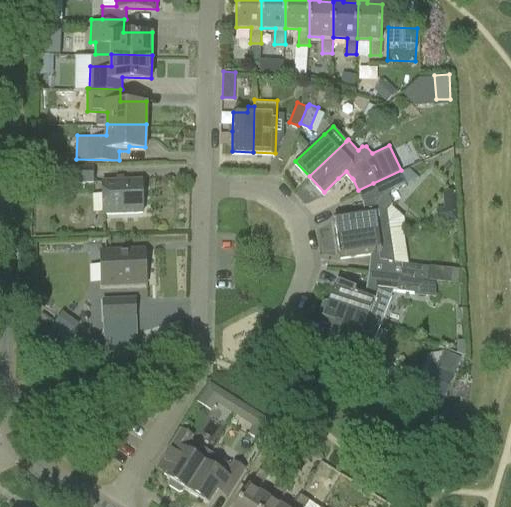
[(60,182),(95,180),(94,163),(59,165),(60,182)]
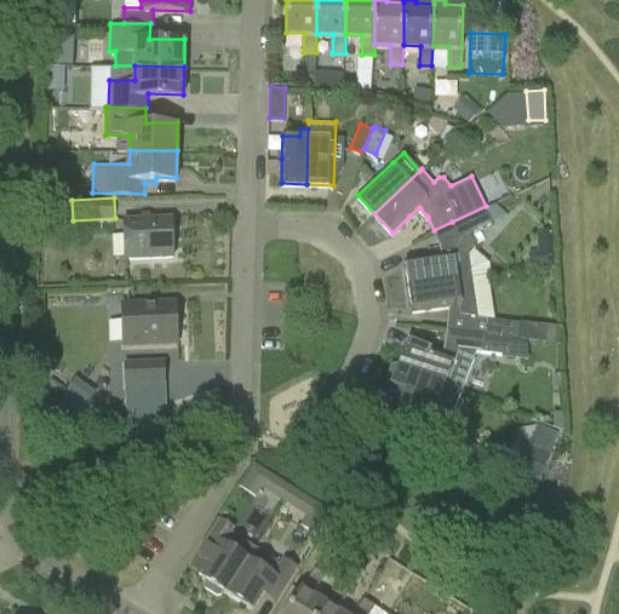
[(496,201),(486,206),(491,218),(508,212),(496,201)]
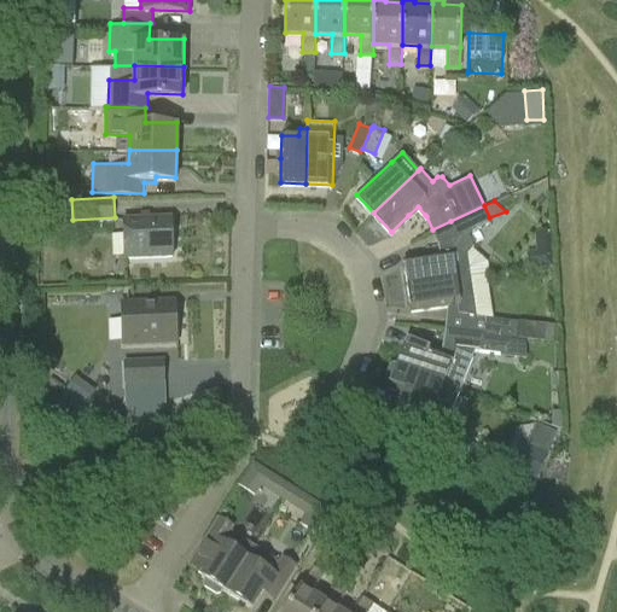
[(428,255),(405,258),(408,284),(471,274),(467,251),(473,244),(473,243),(467,231),(490,220),(489,217),(484,205),(450,221),(432,229),(438,240),(440,244),(440,252),(428,255)]
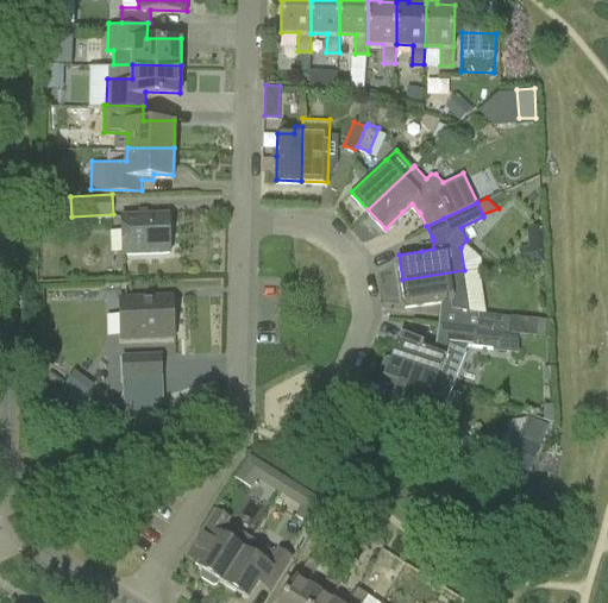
[(169,212),(123,213),(124,251),(171,250),(169,212)]
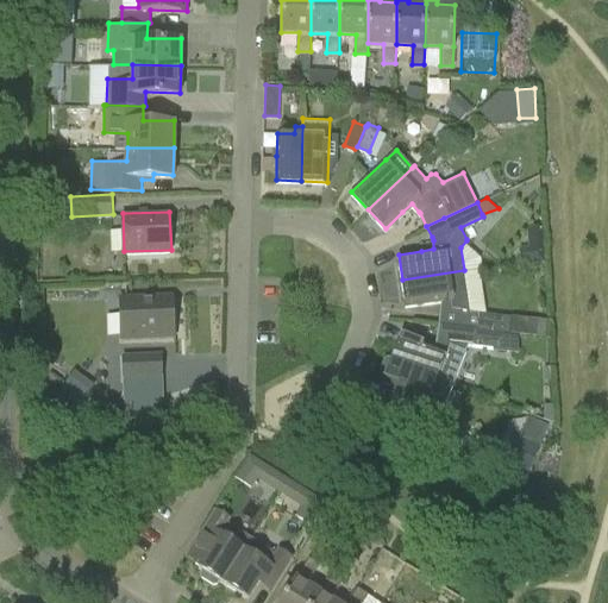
[(438,322),(509,331),(512,314),(469,308),(464,270),(402,280),(406,305),(442,299),(438,322)]
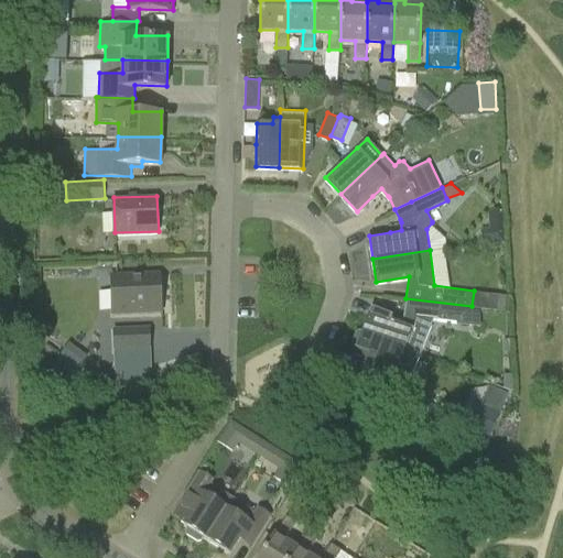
[(160,271),(111,273),(112,313),(161,310),(160,271)]
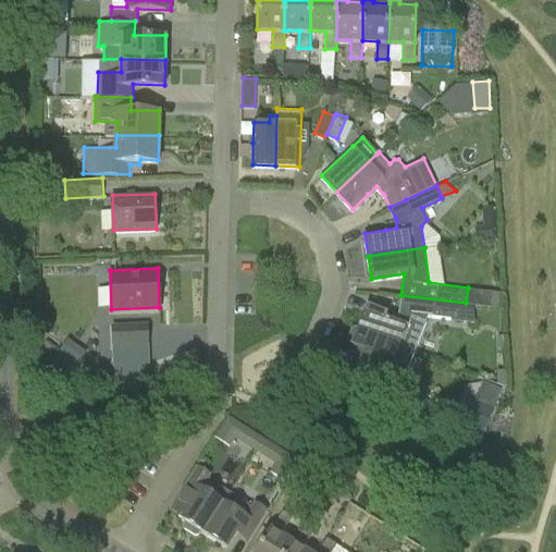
[(398,316),(367,304),(359,324),(416,347),(428,314),(474,319),(473,303),(466,303),(400,295),(398,316)]
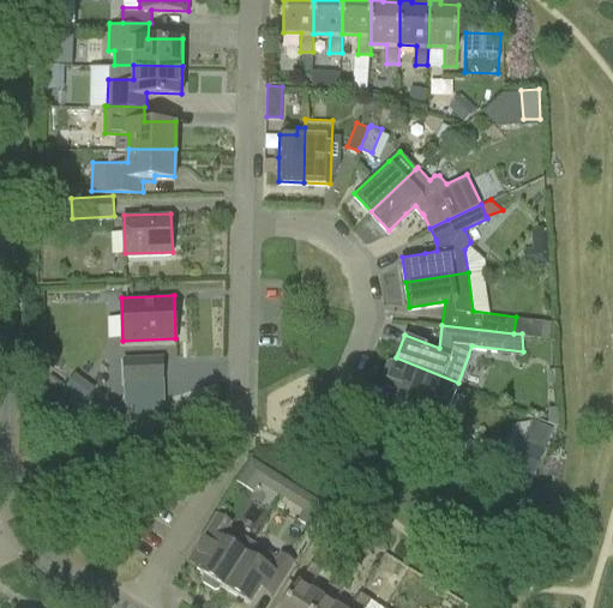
[(125,380),(163,379),(162,353),(124,355),(125,380)]
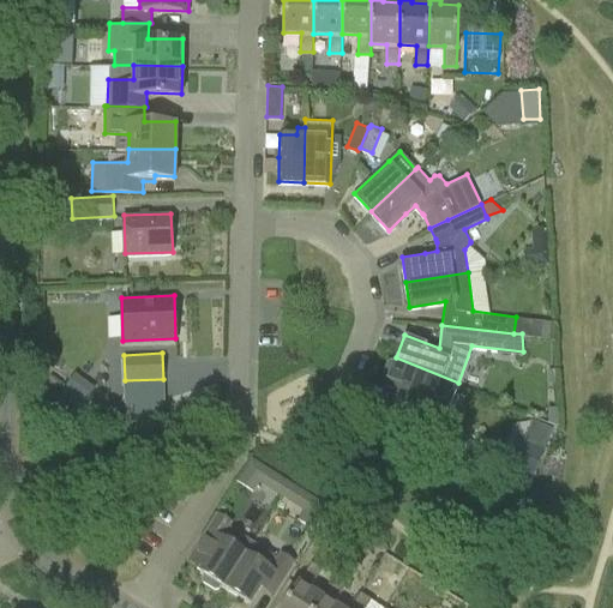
[(396,357),(395,360),(392,359),(389,360),(385,368),(386,372),(390,373),(386,383),(397,387),(396,390),(397,393),(402,396),(397,408),(436,422),(443,404),(449,407),(458,383),(396,357)]
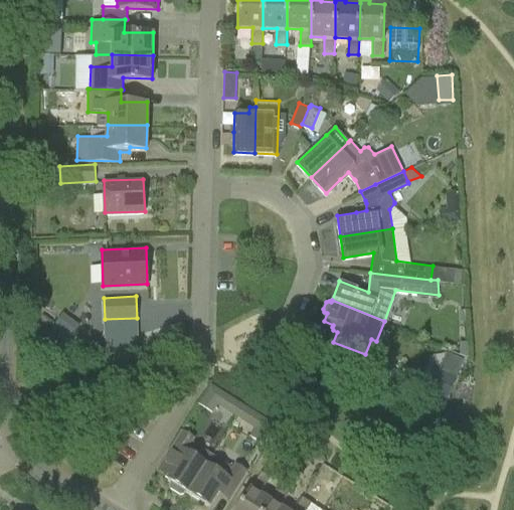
[(66,342),(79,323),(63,311),(49,330),(66,342)]
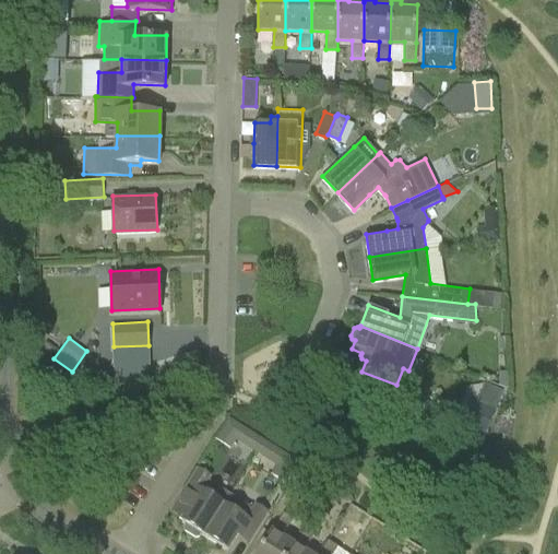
[(485,433),(496,408),(471,397),(460,423),(485,433)]
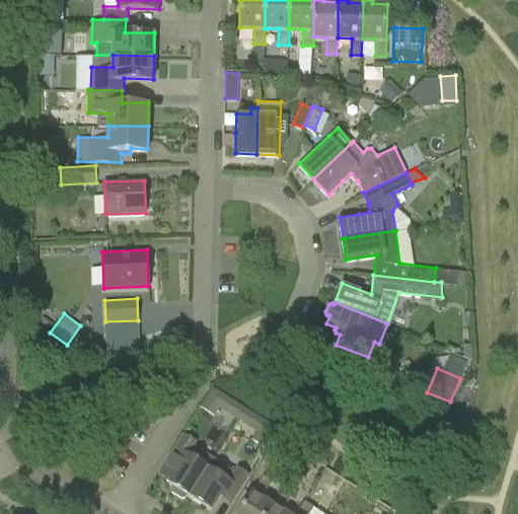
[(237,418),(245,405),(215,386),(202,408),(215,415),(220,407),(237,418)]
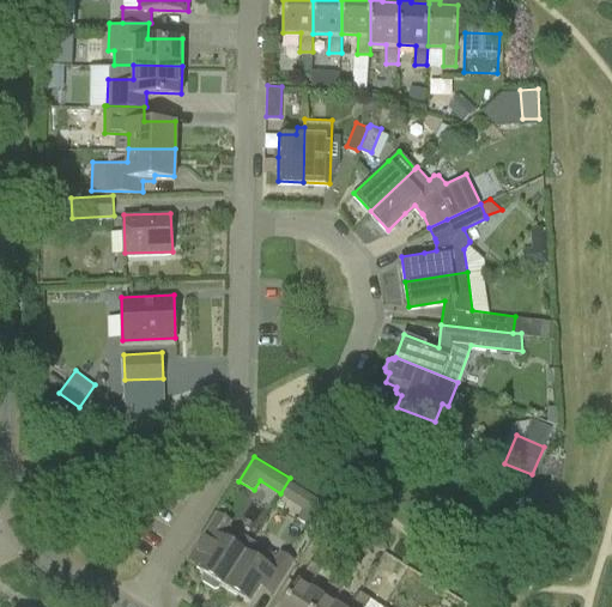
[(290,478),(280,493),(307,509),(301,519),(316,528),(331,503),(290,478)]
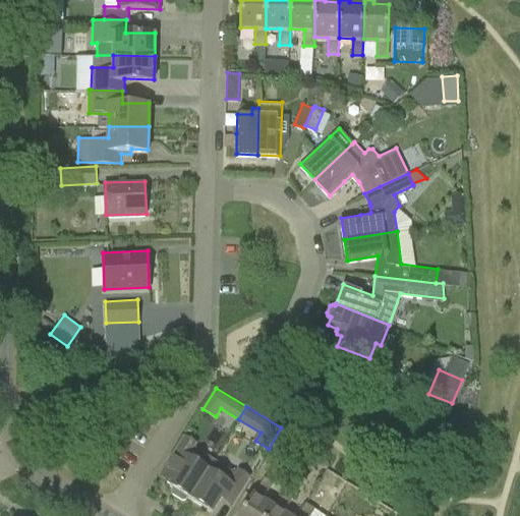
[(159,473),(171,480),(170,483),(173,484),(171,488),(172,492),(183,499),(186,498),(188,495),(190,496),(215,457),(195,445),(198,441),(185,433),(159,473)]
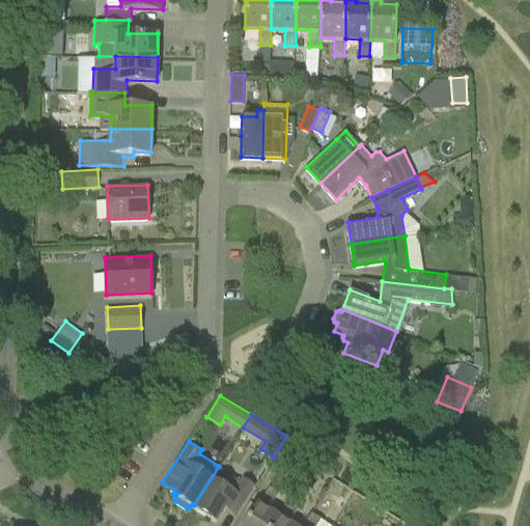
[(217,520),(225,505),(238,514),(256,483),(243,475),(241,479),(219,466),(194,505),(217,520)]
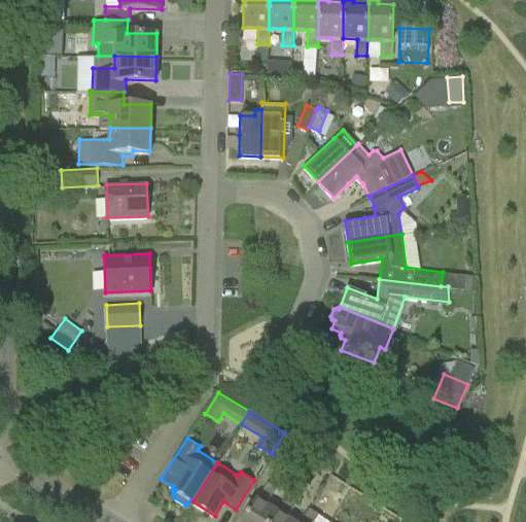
[(335,472),(320,495),(338,506),(351,482),(335,472)]
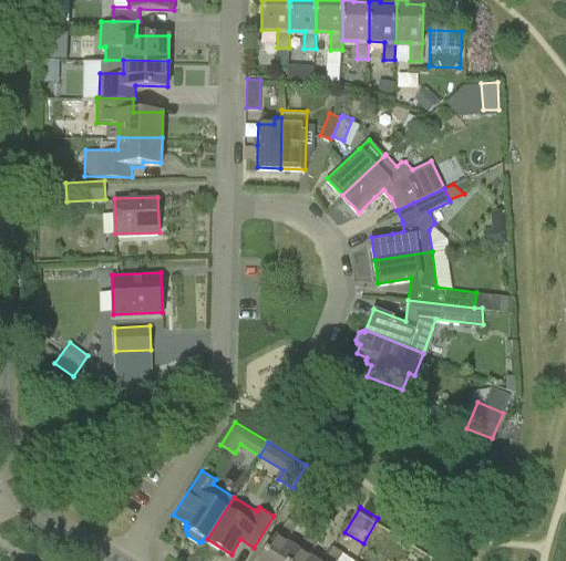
[(288,516),(276,534),(259,560),(291,560),(298,549),(286,541),(298,522),(288,516)]
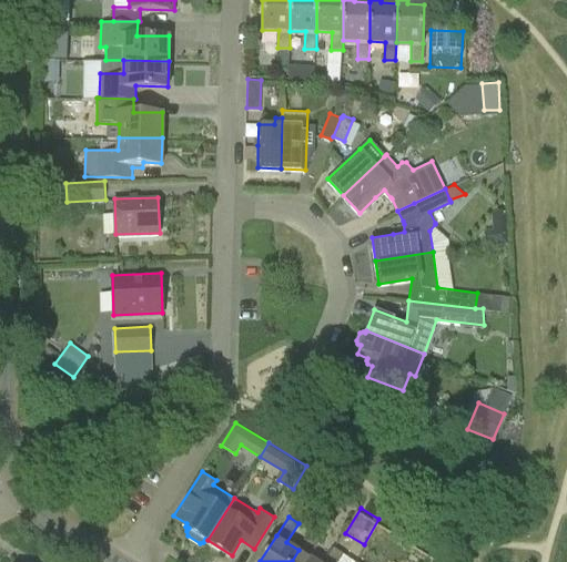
[(311,531),(299,550),(292,561),(317,561),(309,557),(321,537),(311,531)]
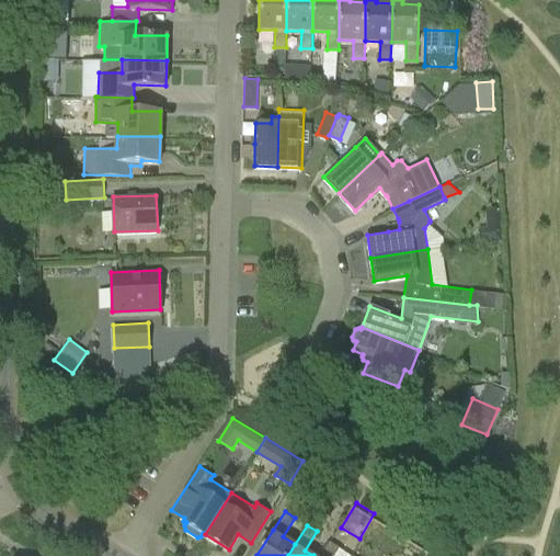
[(330,539),(318,555),(332,555),(339,545),(330,539)]
